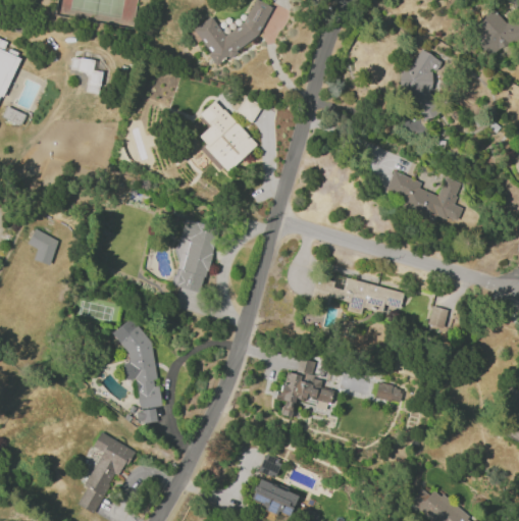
[(255,0),(257,0),(273,8),(259,36),(217,66),(209,55),(212,53),(195,30),(212,17),(226,36),(245,22),(255,0)]
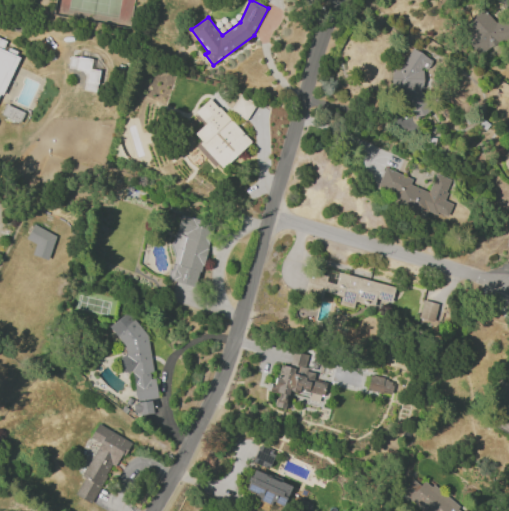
[(508,20),(495,22),(494,16),(467,20),(470,50),(508,44),(508,20)]
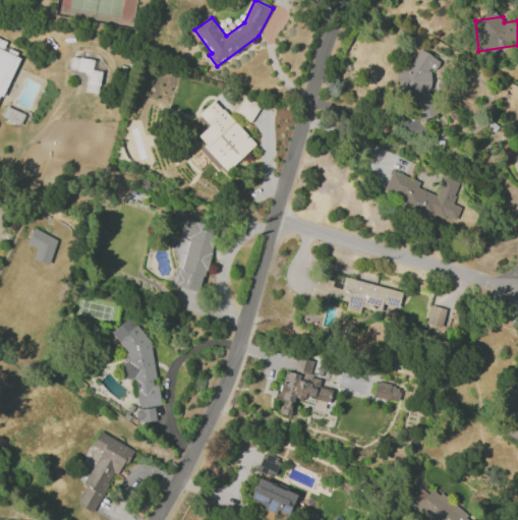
[(0,108),(20,56),(5,50),(8,42),(0,38),(0,108)]
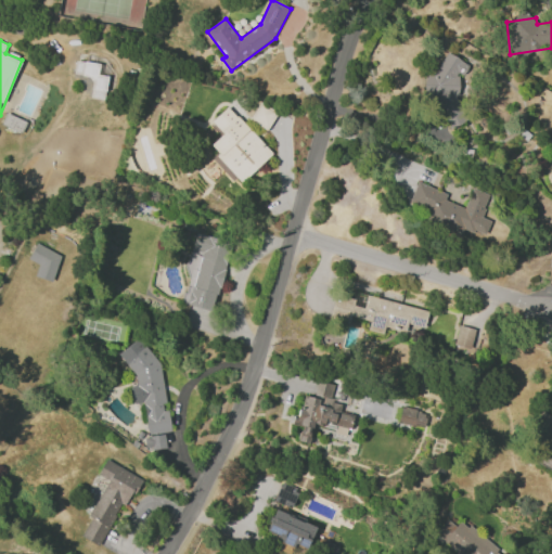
[(420,99),(464,123),(471,110),(453,100),(472,66),(448,53),(435,77),(432,76),(420,99)]
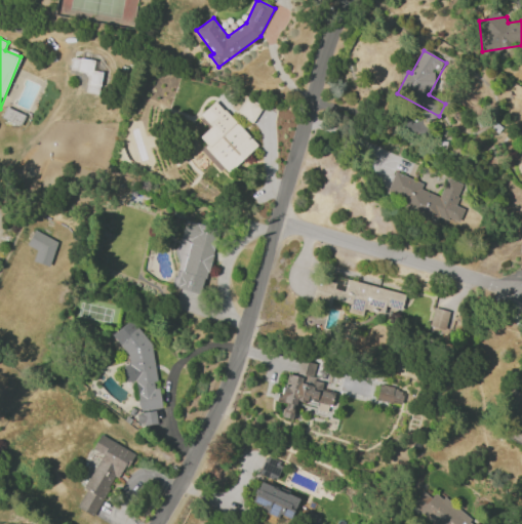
[(104,73),(94,72),(95,61),(73,58),(71,72),(89,74),(87,93),(102,95),(104,73)]
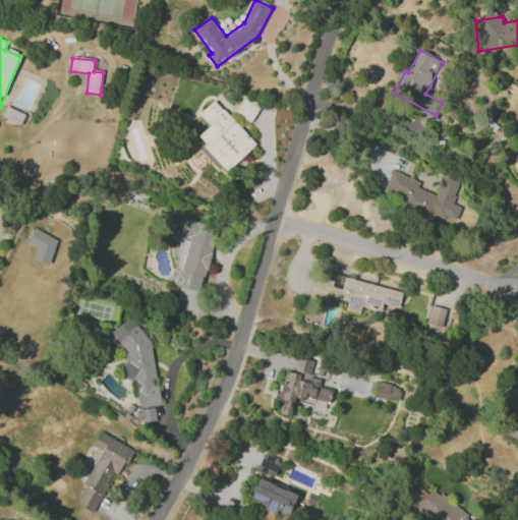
[(200,136),(207,145),(205,147),(229,173),(259,145),(216,99),(200,114),(212,125),(200,136)]
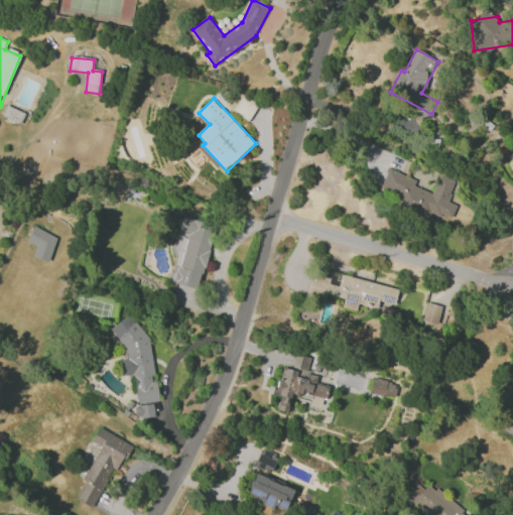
[(26,114),(8,106),(3,117),(21,125),(26,114)]
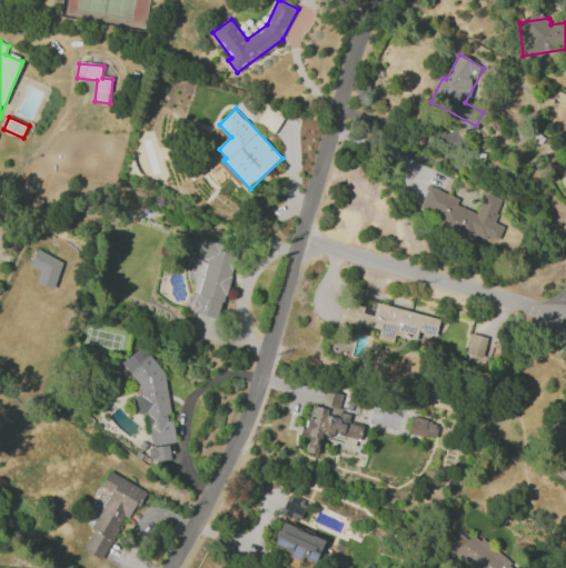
[(478,213),(458,206),(460,199),(429,187),(418,216),(477,239),(479,235),(499,243),(505,227),(496,223),(505,201),(486,193),(478,213)]
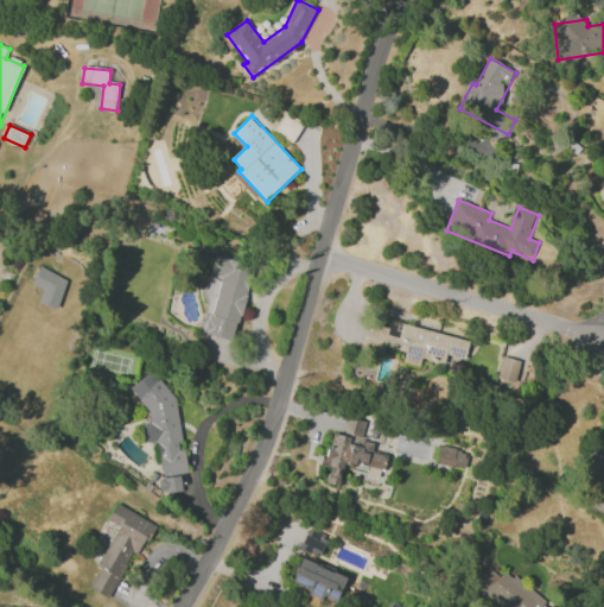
[(217,255),(256,266),(234,343),(207,334),(224,277),(213,273),(217,255)]
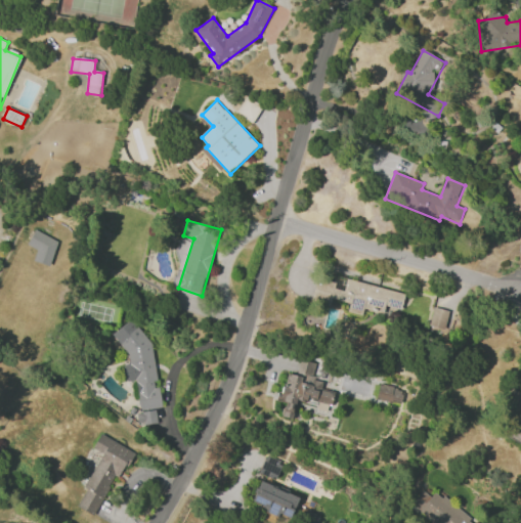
[(50,267),(59,241),(35,231),(29,247),(39,250),(35,262),(50,267)]
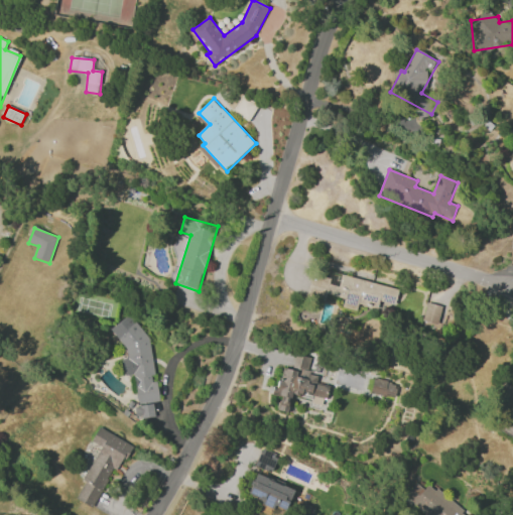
[(400,289),(331,273),(330,278),(312,274),(308,294),(326,298),(327,294),(346,299),(344,307),(357,310),(359,304),(382,309),(383,303),(396,306),(400,289)]
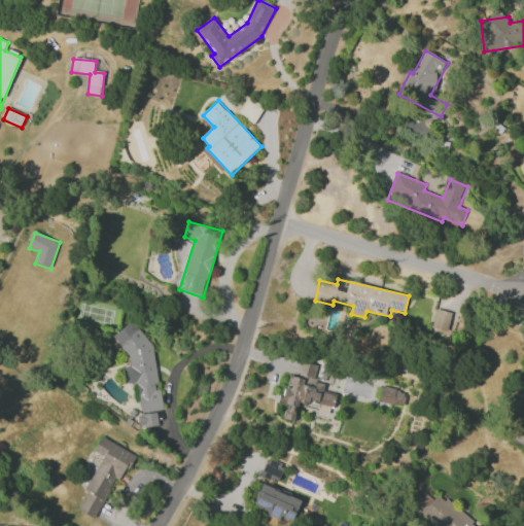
[(432,328),(447,332),(453,313),(438,309),(432,328)]
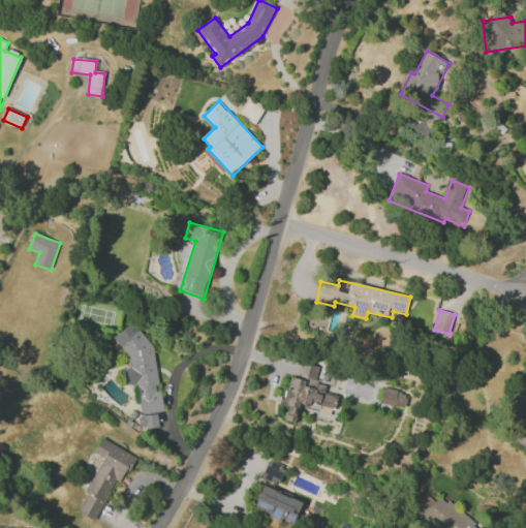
[(114,339),(131,358),(132,368),(126,369),(130,386),(138,384),(144,415),(166,411),(163,392),(158,392),(157,384),(160,383),(155,345),(133,320),(114,339)]
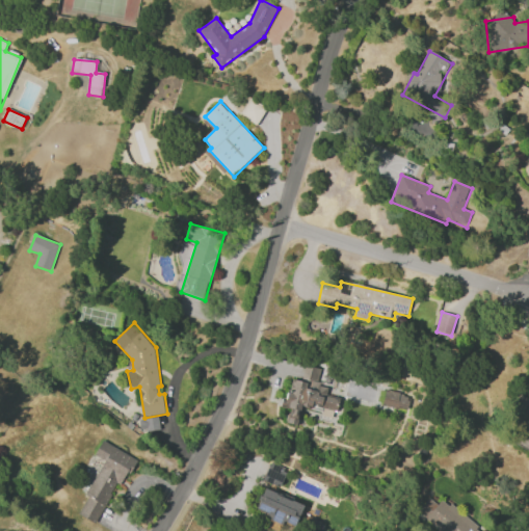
[(322,369),(306,366),(302,381),(292,379),(286,408),(290,409),(287,423),(298,426),(302,409),(320,414),(319,421),(337,424),(343,399),(327,396),(329,389),(319,387),(322,369)]
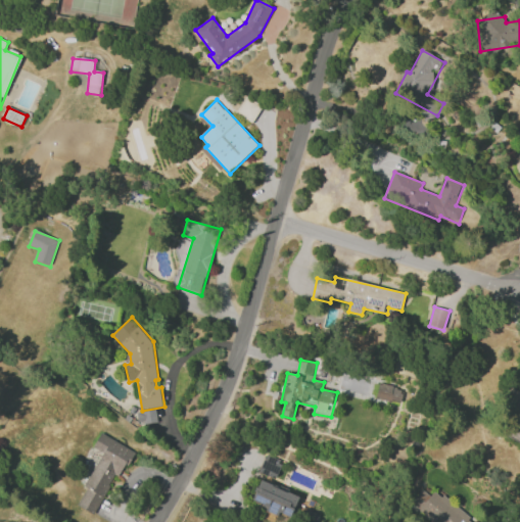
[(402,404),(405,390),(380,384),(377,398),(402,404)]
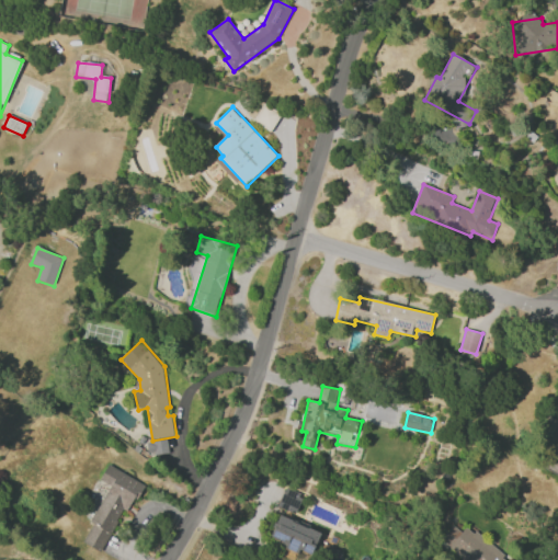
[(557,421),(548,416),(539,434),(555,442),(557,437),(557,421)]
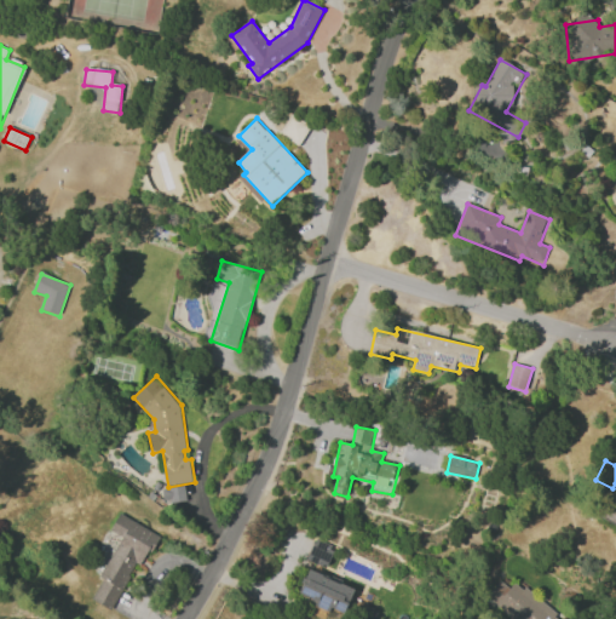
[(163,489),(165,504),(188,502),(186,487),(163,489)]
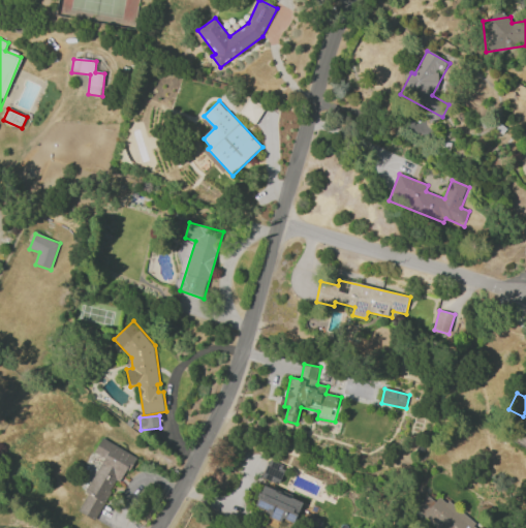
[(514,441),(525,446),(525,421),(524,420),(514,441)]
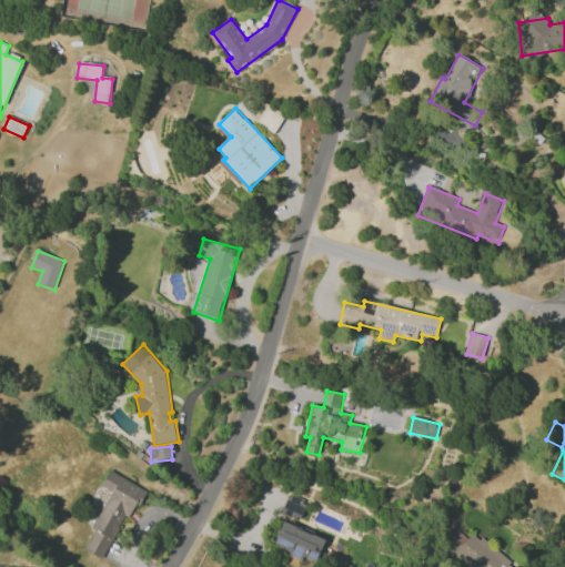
[(143,488),(110,472),(102,487),(113,493),(83,549),(104,560),(143,488)]
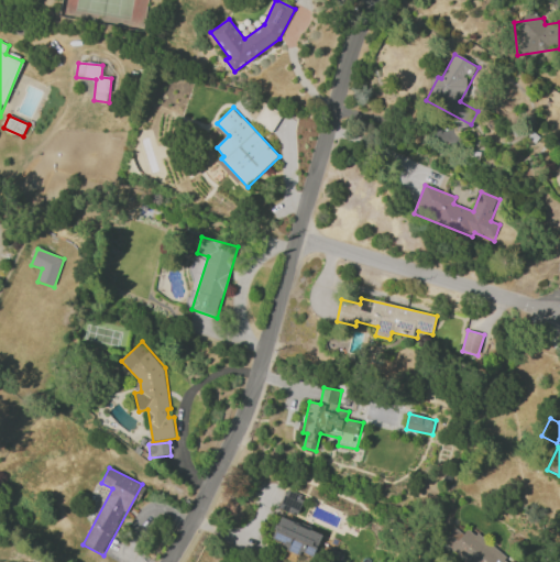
[(281,510),(299,516),(306,496),(287,489),(281,510)]
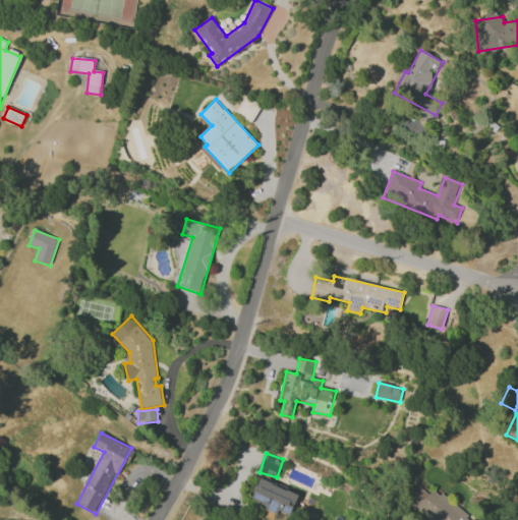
[(298,493),(259,480),(252,501),(267,505),(266,510),(278,514),(278,512),(291,516),(298,493)]
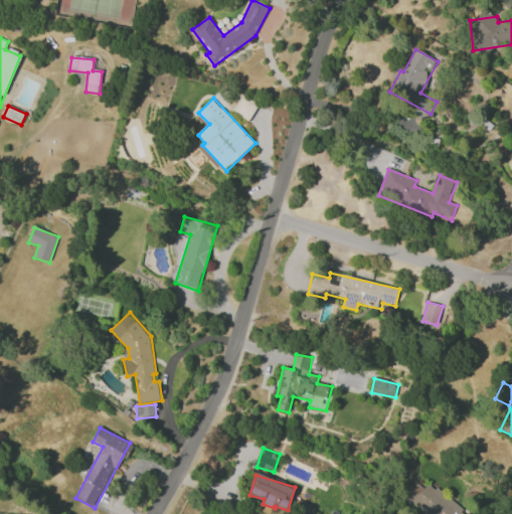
[(404,497),(424,512),(424,513),(465,513),(465,511),(437,488),(425,488),(424,489),(416,482),(404,497)]
